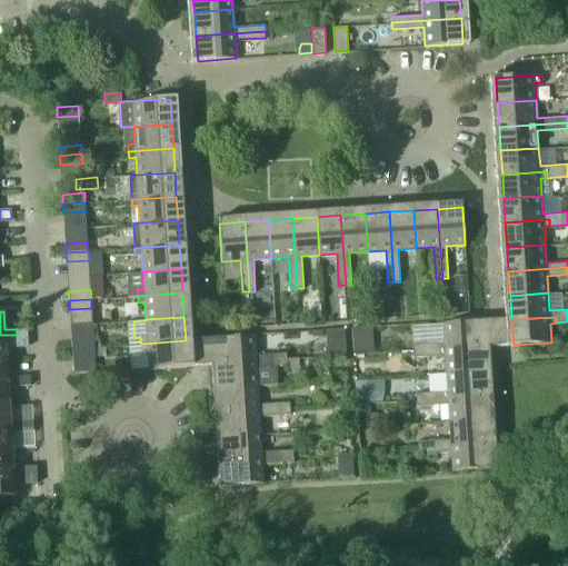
[(482,345),(481,320),(444,323),(445,341),(412,344),(414,349),(482,345)]
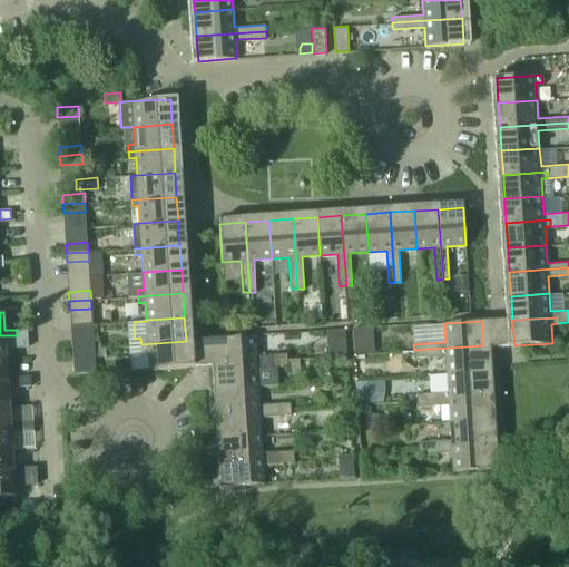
[(373,325),(354,326),(354,336),(374,335),(373,325)]
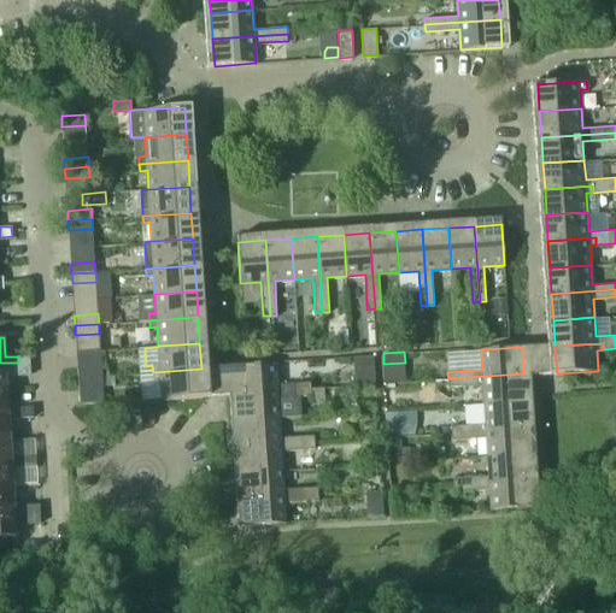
[(0,363),(0,388),(6,388),(5,375),(30,373),(29,355),(18,357),(18,363),(0,363)]
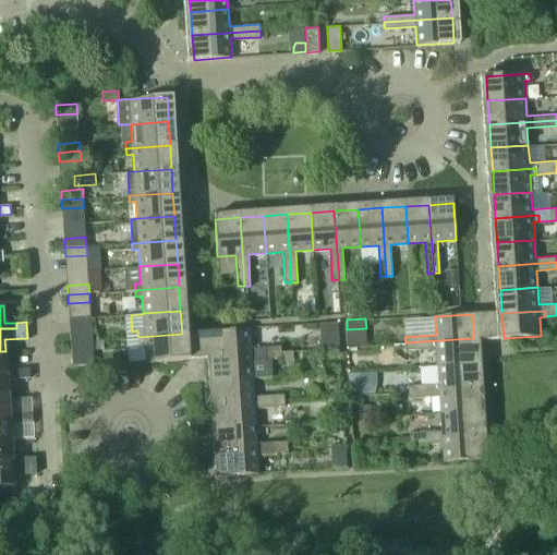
[(213,356),(281,351),(281,345),(250,347),(249,328),(212,332),(213,356)]
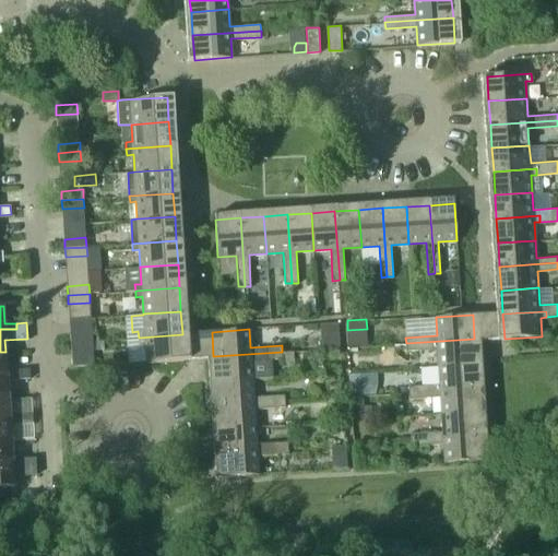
[(321,332),(322,350),(341,347),(340,331),(321,332)]
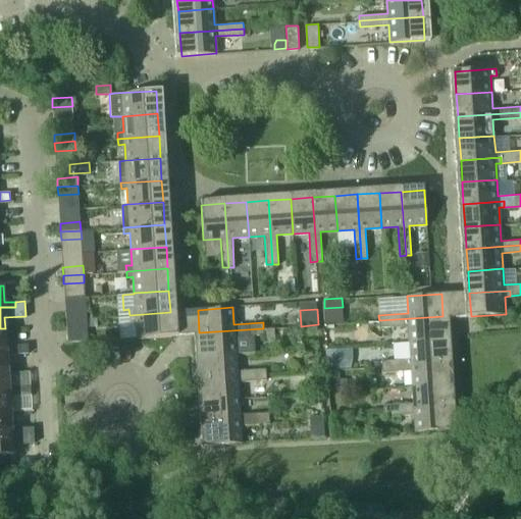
[(66,319),(87,318),(86,310),(65,311),(66,319)]
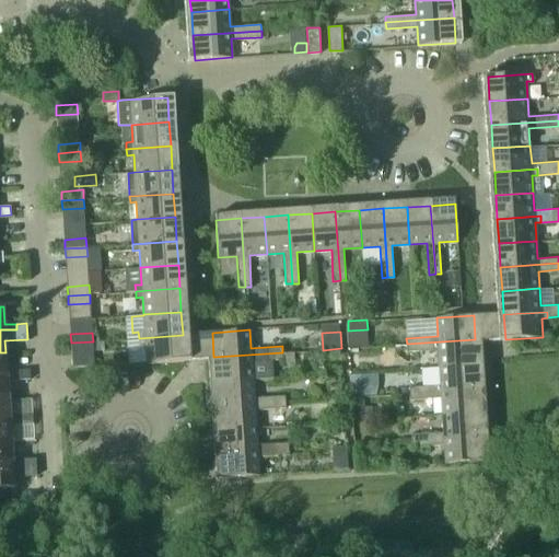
[(183,335),(139,338),(139,345),(146,345),(147,362),(184,360),(183,335)]
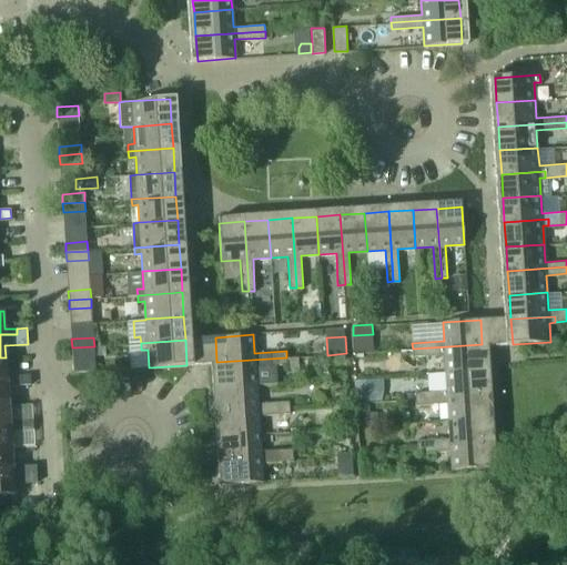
[(445,371),(484,369),(482,344),(413,349),(413,355),(444,353),(445,371)]
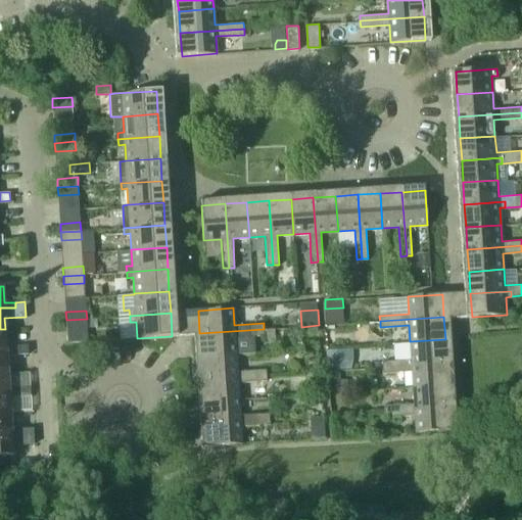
[(66,320),(66,328),(87,327),(87,319),(66,320)]
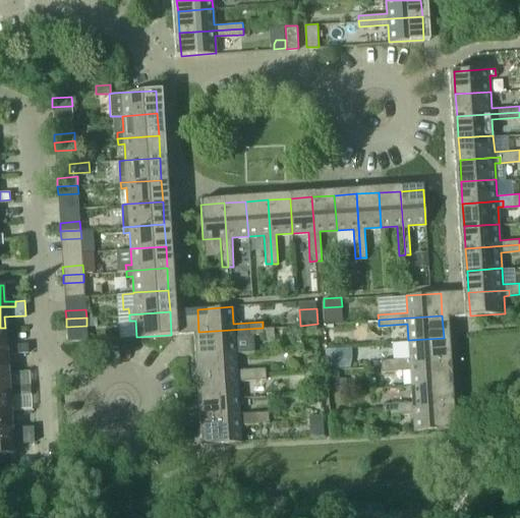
[(200,354),(235,352),(234,336),(264,334),(263,328),(198,332),(200,354)]
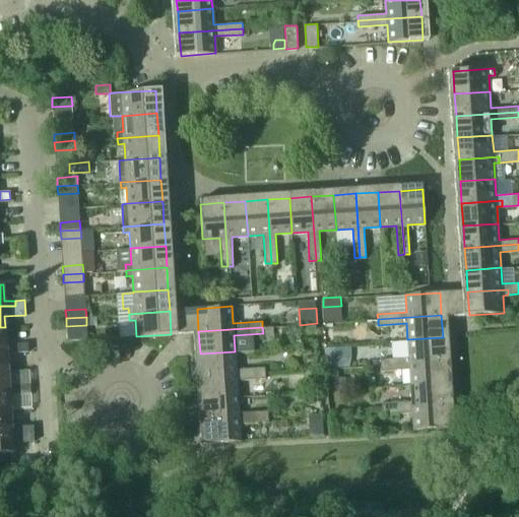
[(380,364),(444,360),(443,337),(407,339),(408,357),(380,359),(380,364)]
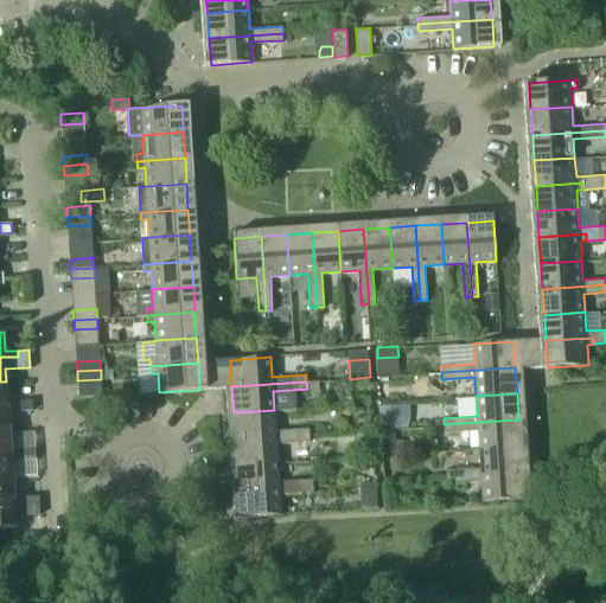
[(0,405),(0,430),(10,430),(8,411),(33,409),(32,399),(7,401),(8,405),(0,405)]
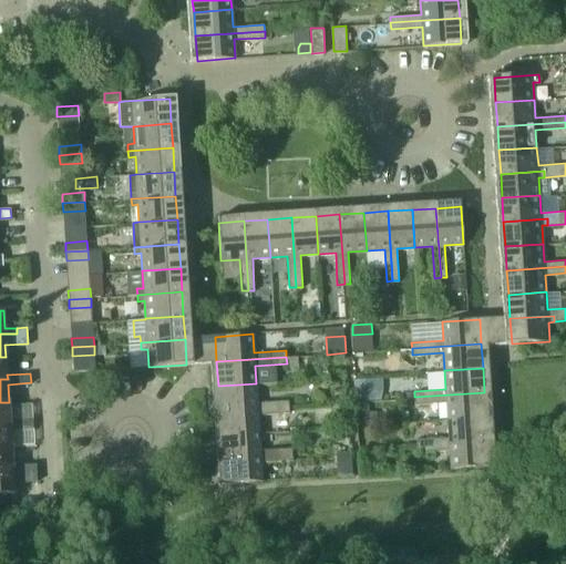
[(383,378),(357,379),(358,400),(373,399),(373,388),(384,388),(383,378)]
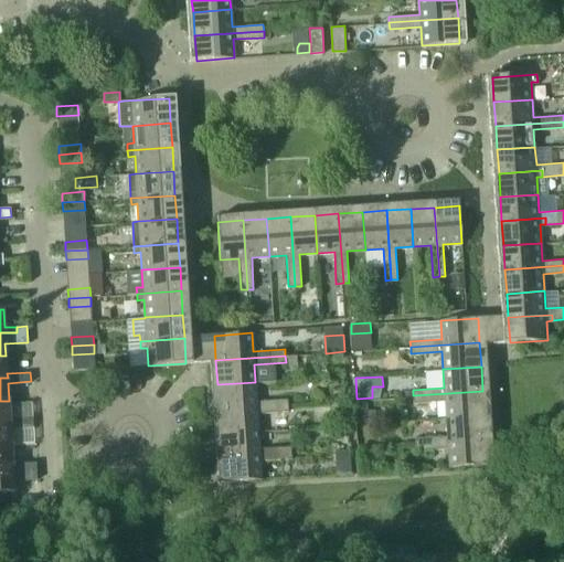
[(219,409),(288,404),(288,398),(256,400),(255,382),(217,384),(219,409)]
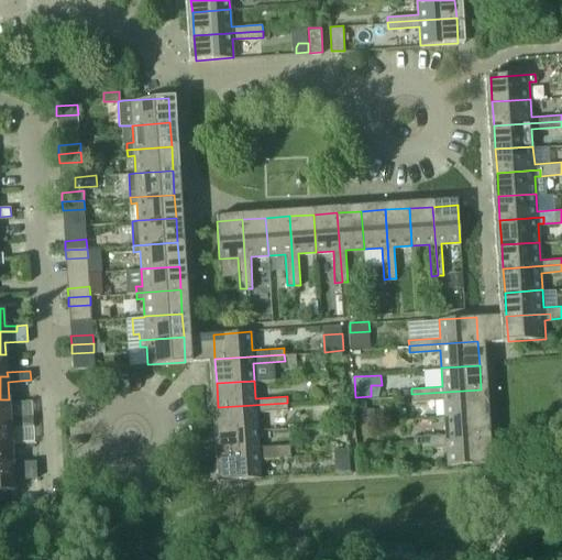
[(444,416),(483,414),(481,390),(411,394),(412,401),(443,399),(444,416)]
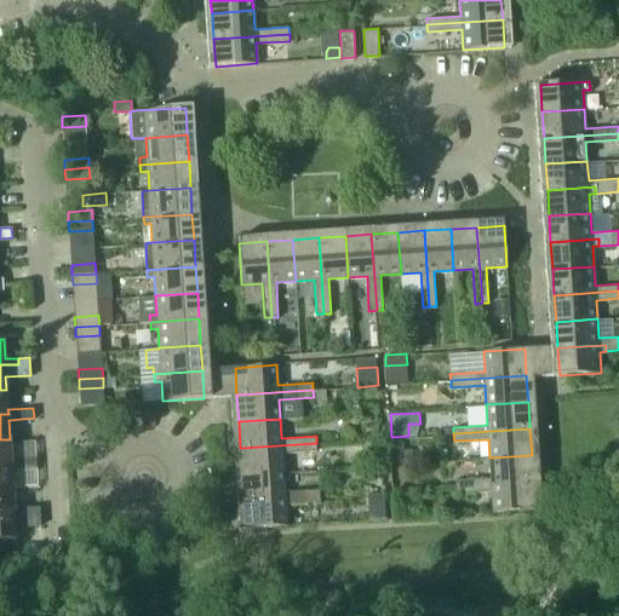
[(380,438),(364,439),(365,452),(382,452),(380,438)]
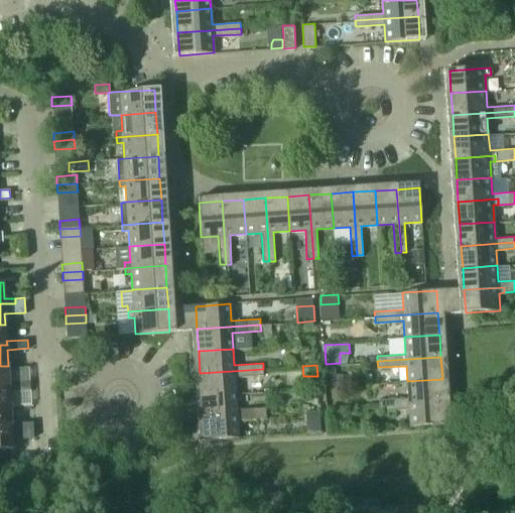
[(9,382),(8,366),(0,366),(0,386),(9,386),(9,382)]
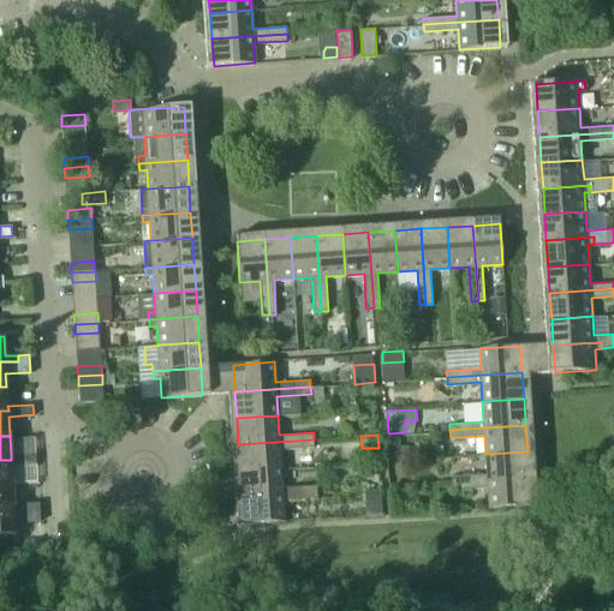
[(240,471),(281,467),(280,449),(314,447),(314,439),(238,444),(240,471)]
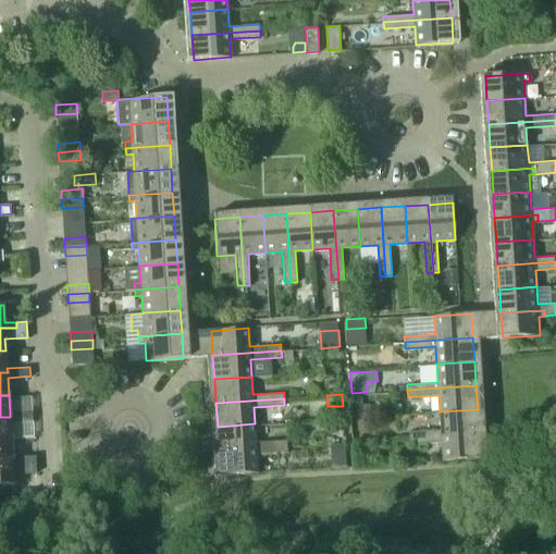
[(410,438),(479,433),(478,409),(440,411),(441,429),(410,431),(410,438)]
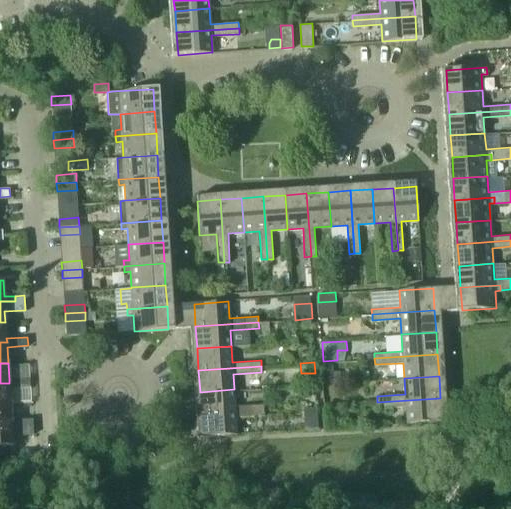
[(9,387),(30,386),(30,377),(9,379),(9,383),(0,383),(0,404),(11,404),(9,387)]
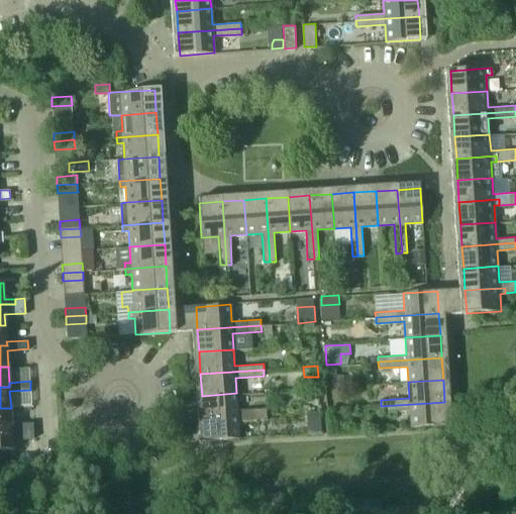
[(203,418),(267,413),(267,408),(237,409),(236,393),(202,396),(203,418)]
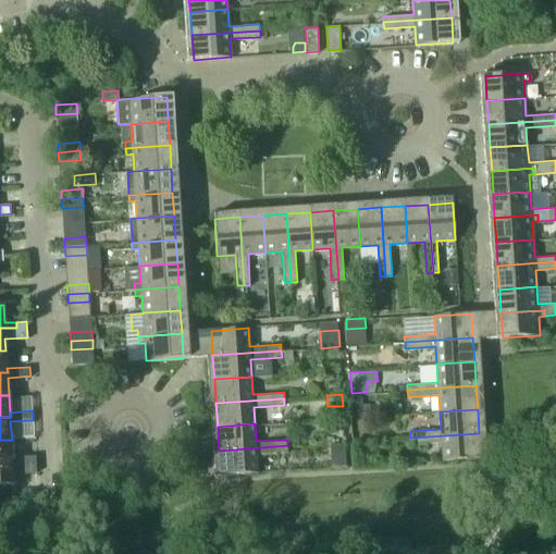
[(443,460),(480,457),(479,433),(410,438),(410,443),(442,442),(443,460)]
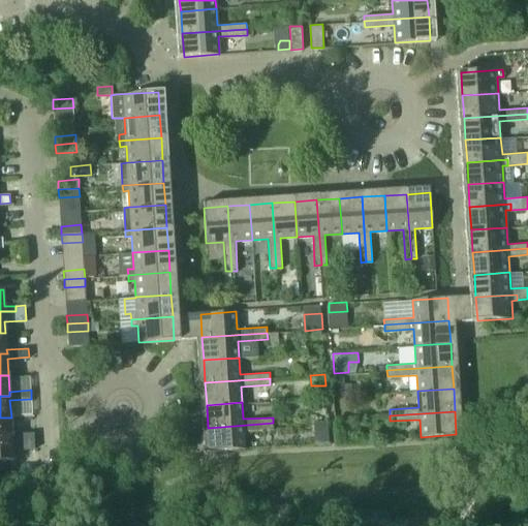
[(0,418),(0,438),(12,438),(12,443),(24,443),(24,433),(12,433),(11,418),(0,418)]
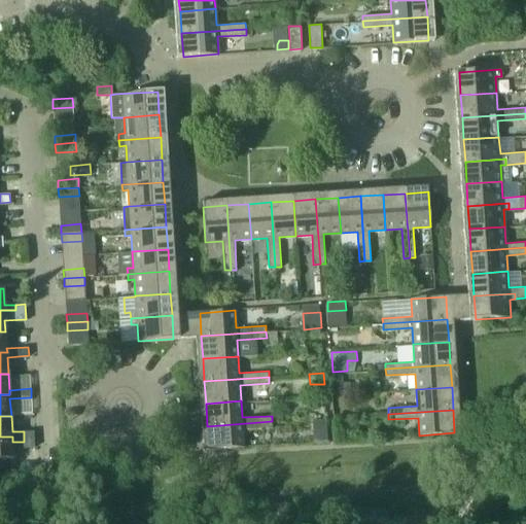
[(313,420),(314,430),(327,430),(326,419),(313,420)]
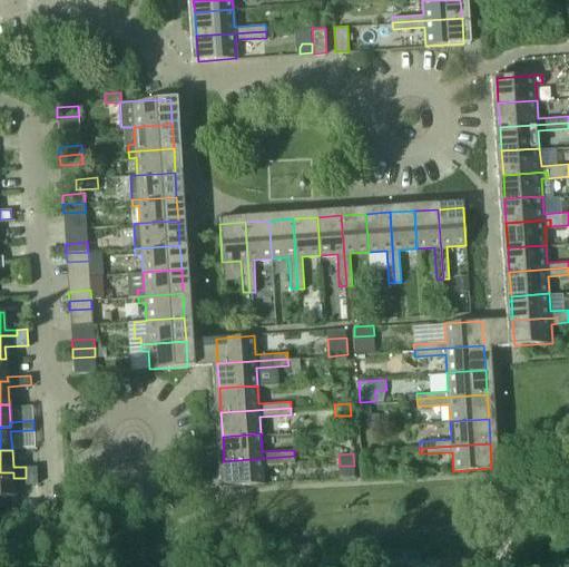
[(226,486),(264,484),(263,465),(294,462),(294,456),(224,461),(226,486)]
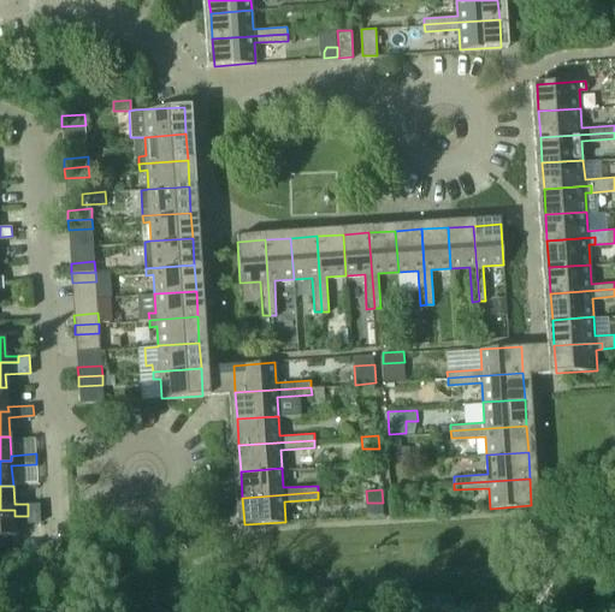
[(15,510),(0,510),(0,535),(16,535),(16,523),(40,521),(40,507),(28,509),(28,516),(15,516),(15,510)]
